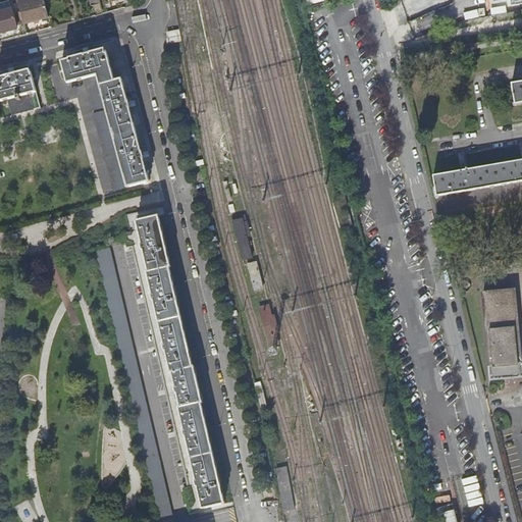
[(24,24),(49,18),(44,0),(31,0),(19,3),(24,24)]
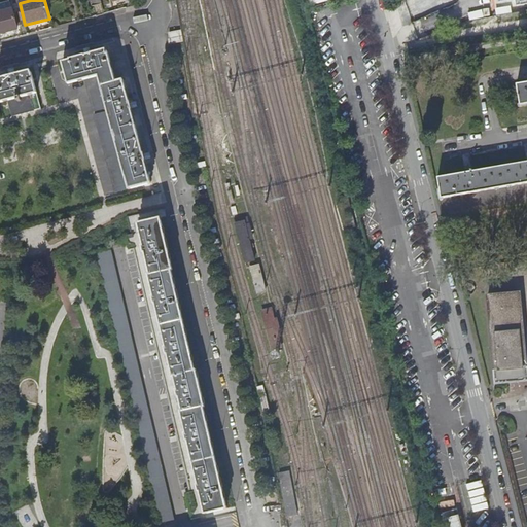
[(0,33),(19,29),(11,2),(0,4),(0,7),(1,12),(0,12),(0,33)]
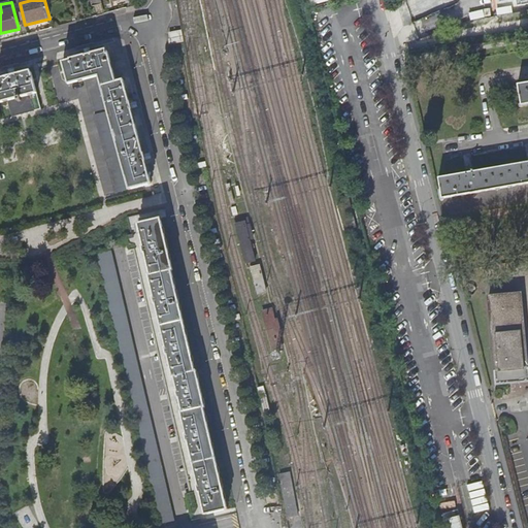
[(95,116),(109,173),(145,164),(144,161),(151,159),(149,153),(142,155),(131,109),(137,107),(135,102),(129,104),(124,80),(116,83),(108,53),(106,54),(106,52),(92,56),(90,50),(84,52),(86,57),(63,63),(69,85),(86,80),(94,112),(107,109),(108,112),(95,116)]
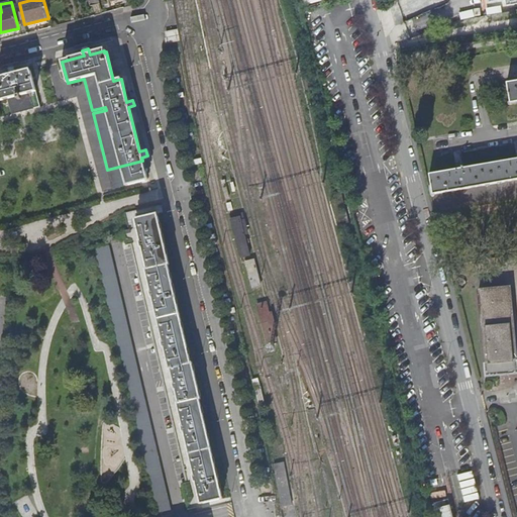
[(12,115),(33,109),(29,94),(36,92),(31,72),(29,73),(29,70),(15,74),(14,68),(8,70),(10,75),(0,78),(0,96),(1,101),(8,99),(12,115)]
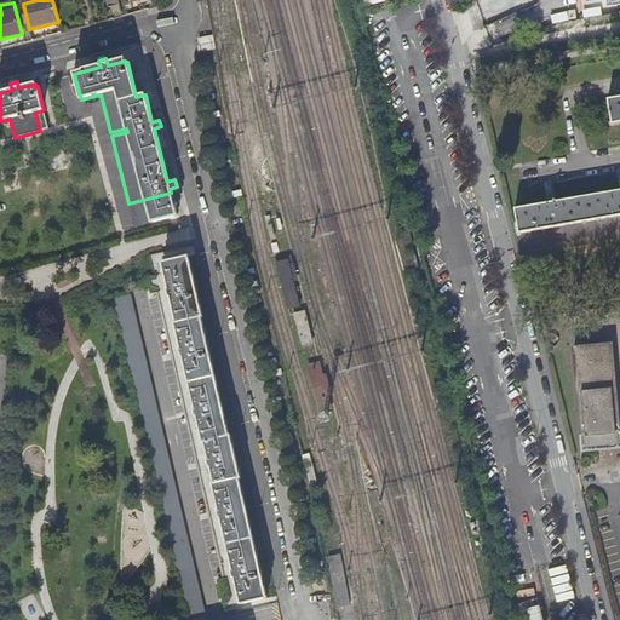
[(619,190),(527,206),(516,208),(520,233),(619,214),(619,190)]
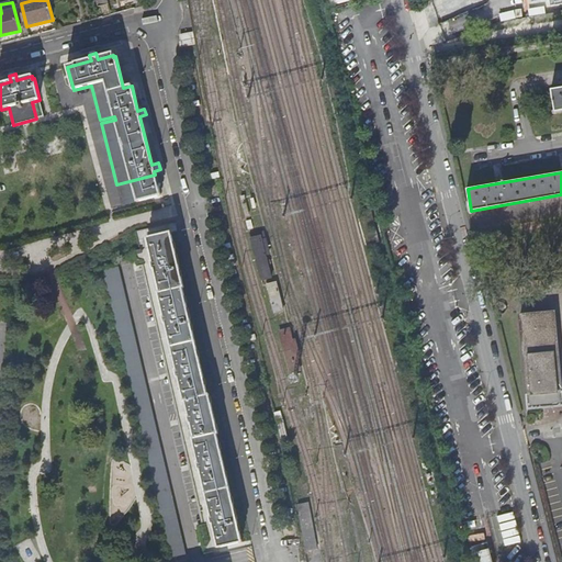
[(155,175),(116,184),(122,205),(160,195),(155,175)]
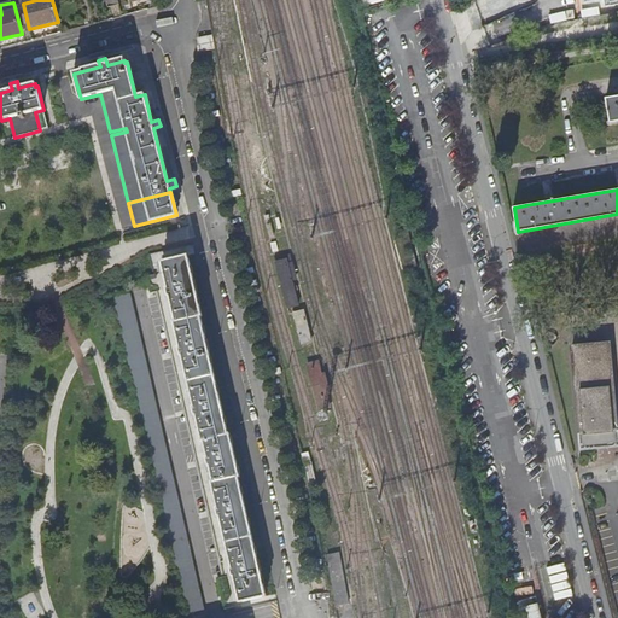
[(165,264),(240,602),(266,596),(238,478),(239,477),(228,433),(227,433),(200,316),(202,316),(190,260),(165,264)]
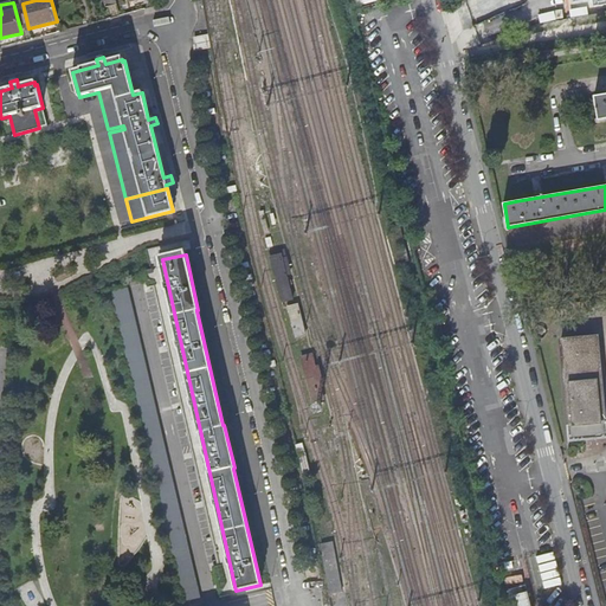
[(127,289),(111,292),(182,601),(199,598),(127,289)]
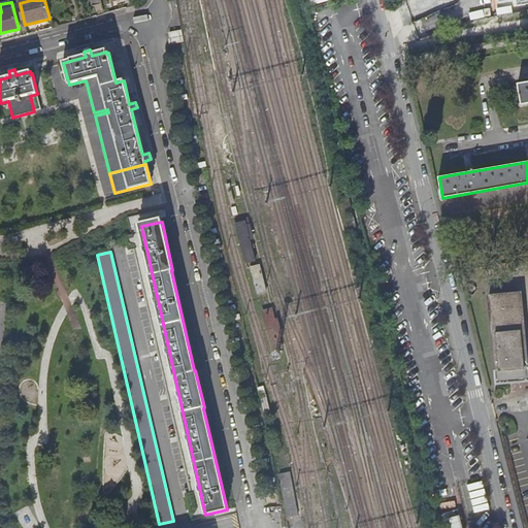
[(266,294),(260,267),(252,270),(258,296),(266,294)]
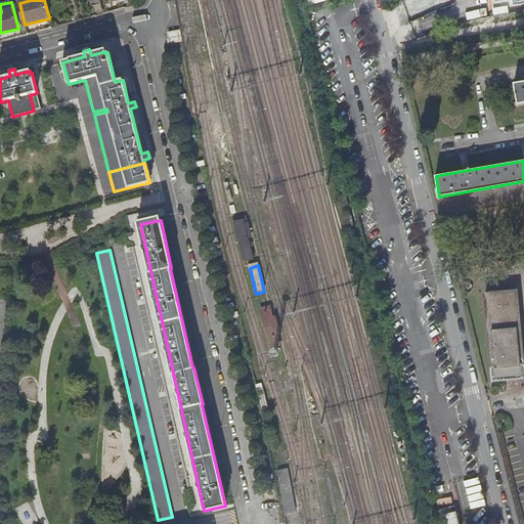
[(484,295),(493,381),(523,377),(523,369),(516,291),(484,295)]
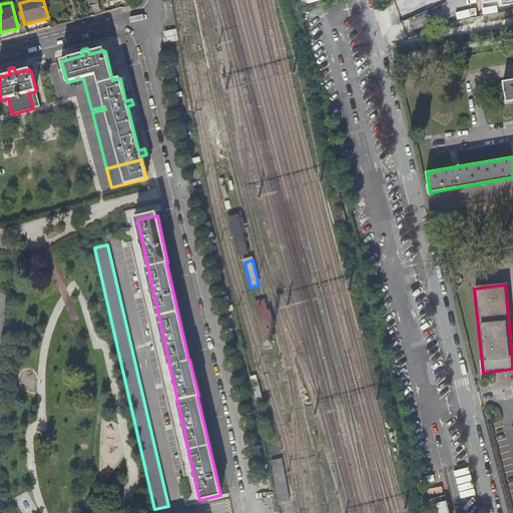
[(293,502),(282,461),(272,463),(283,504),(293,502)]
